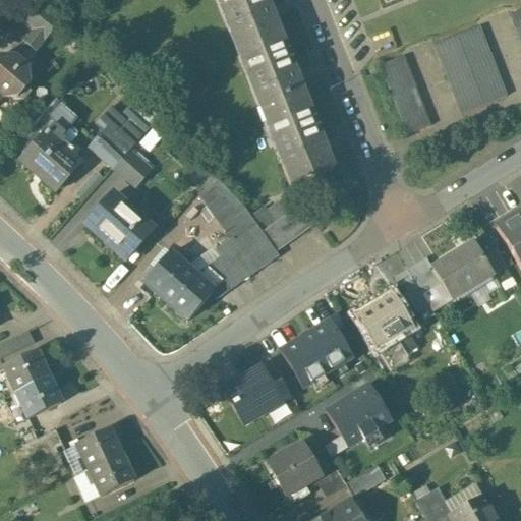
[(61,21),(35,0),(31,0),(15,18),(34,34),(24,44),(34,52),(61,21)]
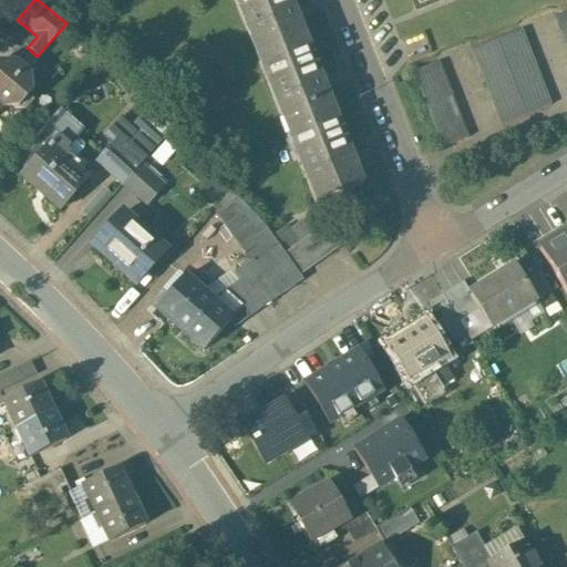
[(289,0),(234,0),(315,204),(362,185),(289,0)]
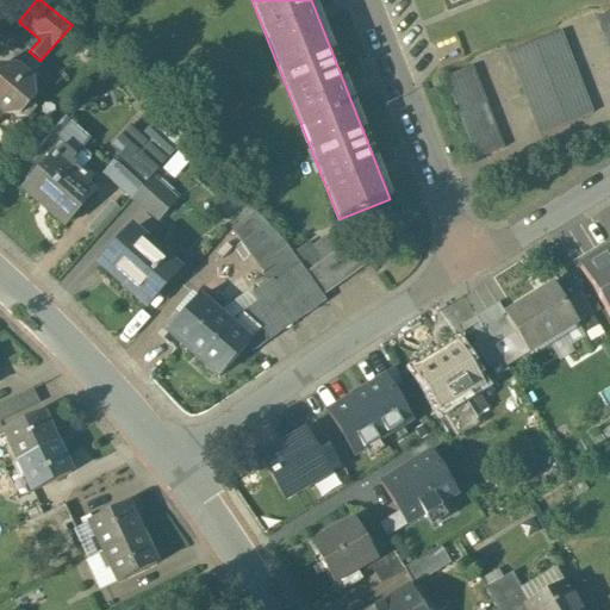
[(609,16),(598,22),(609,51),(609,16)]
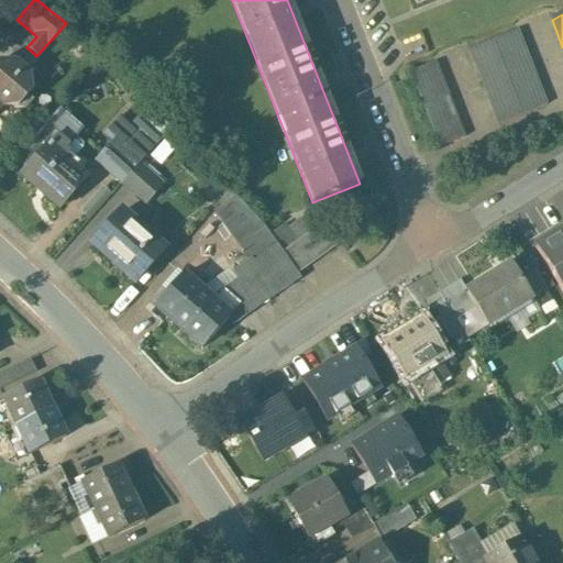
[(517,29),(492,39),(497,52),(521,42),(517,29)]
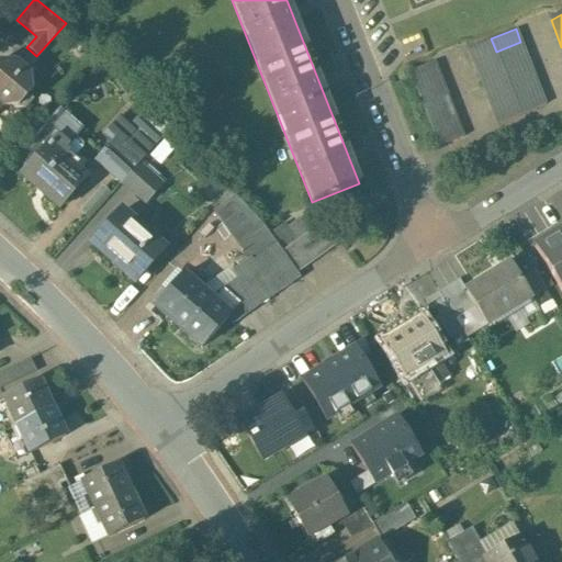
[(491,38),(467,48),(472,62),(496,52),(491,38)]
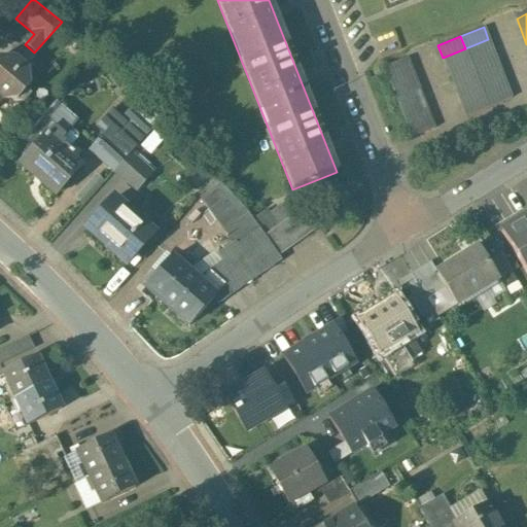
[(488,39),(465,48),(469,60),(492,50),(488,39)]
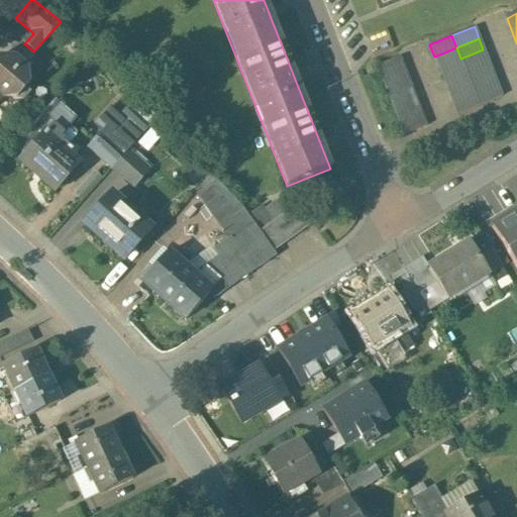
[(456,47),(434,57),(438,68),(460,59),(456,47)]
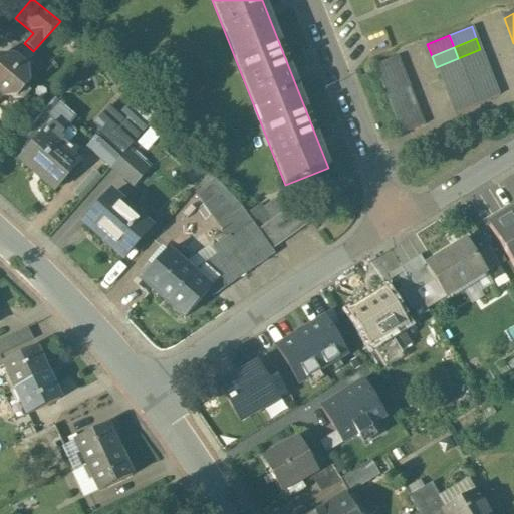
[(480,49),(458,58),(463,69),(485,60),(480,49)]
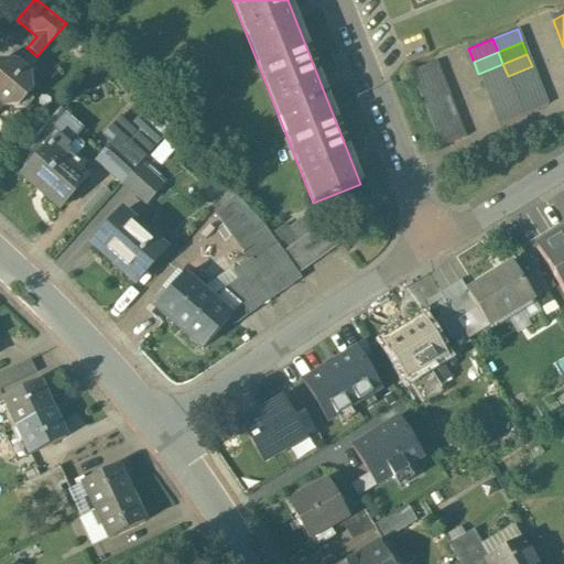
[(447,142),(470,133),(442,60),(419,68),(447,142)]
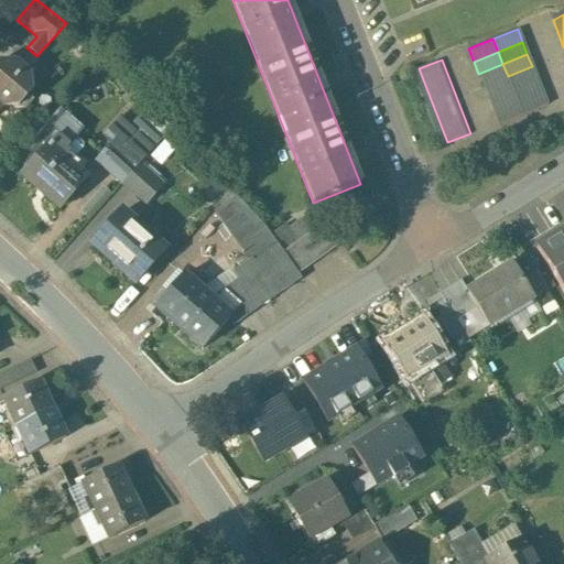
[(0,62),(0,109),(1,109),(18,107),(32,91),(30,74),(14,61),(0,62)]
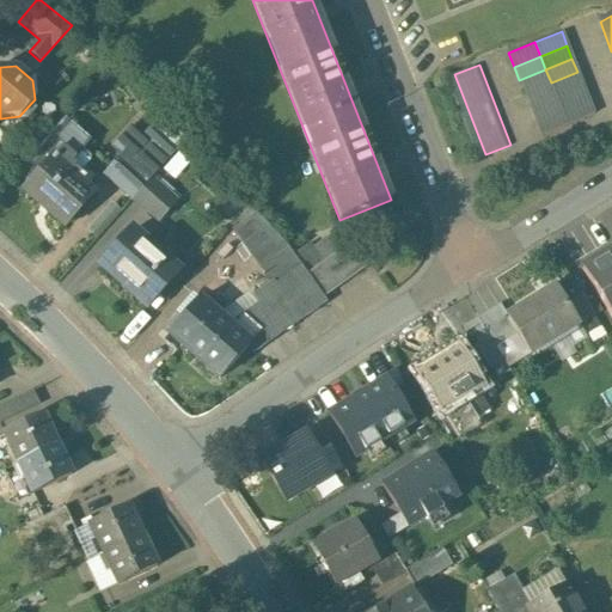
[(545,69),(519,80),(524,93),(551,83),(545,69)]
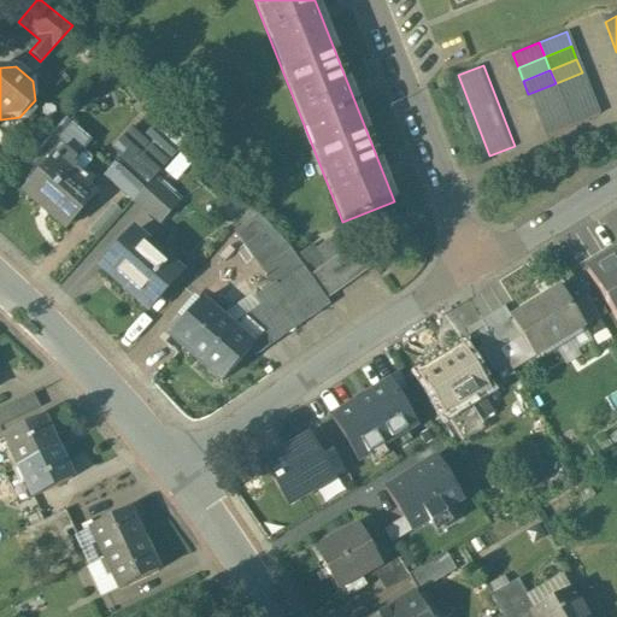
[(582,72),(556,83),(560,97),(587,86),(582,72)]
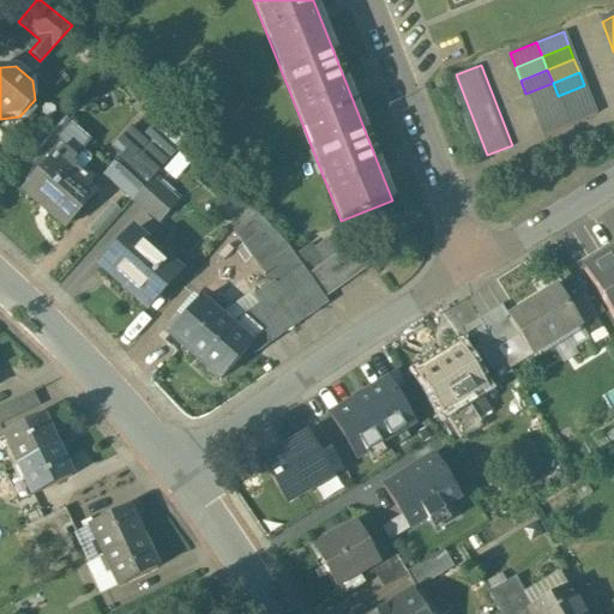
[(553,83),(525,94),(531,107),(558,96),(553,83)]
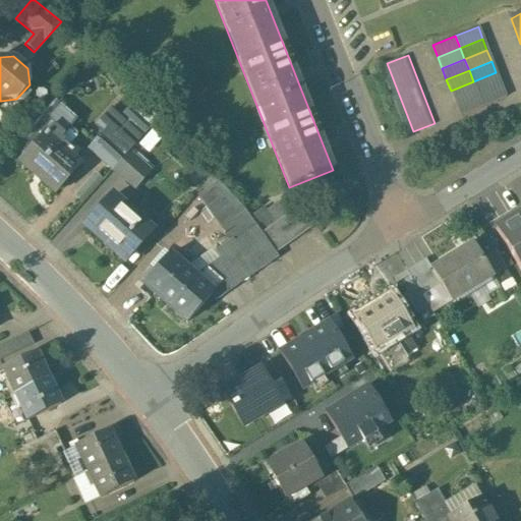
[(496,72),(473,81),(477,93),(501,83),(496,72)]
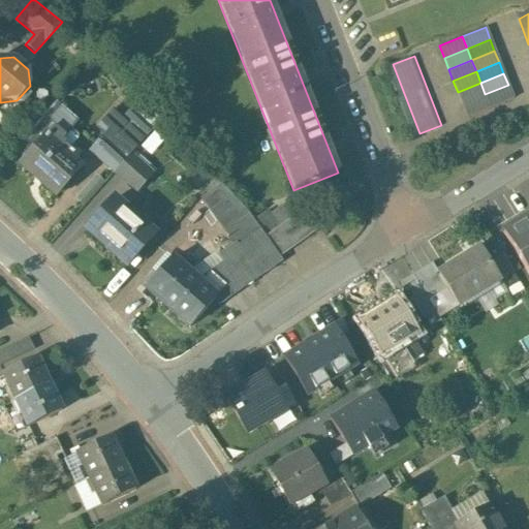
[(480,83),(458,92),(462,103),(485,94),(480,83)]
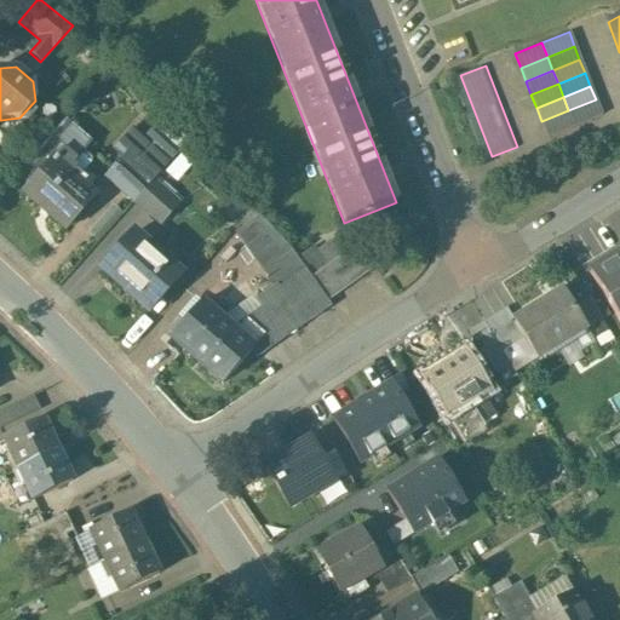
[(596,99),(568,110),(574,125),(602,114),(596,99)]
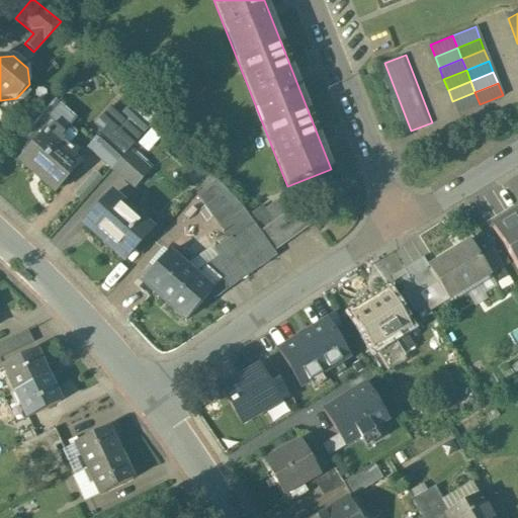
[(475,92),(452,101),(457,113),(480,104),(475,92)]
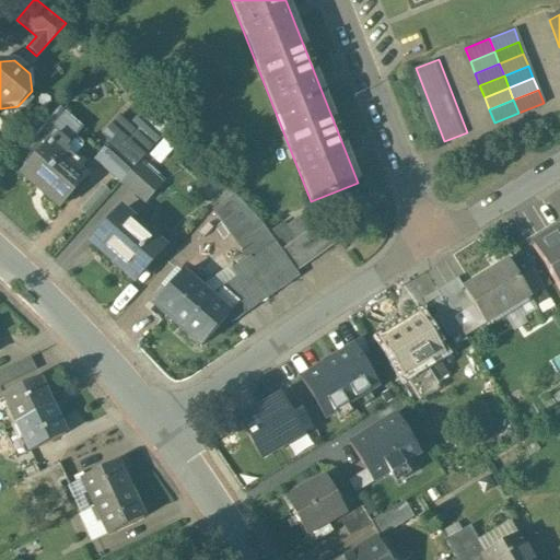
[(60,106),(16,156),(27,166),(47,144),(58,153),(82,126),(60,106)]
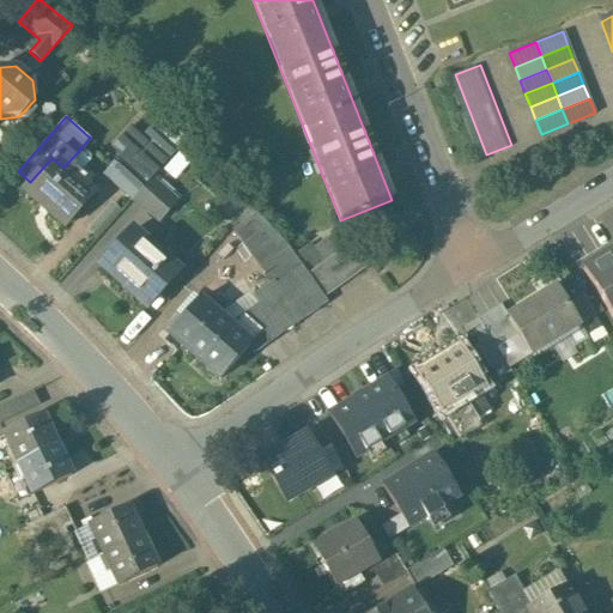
[(165,161),(139,137),(105,174),(132,198),(150,178),(165,161)]
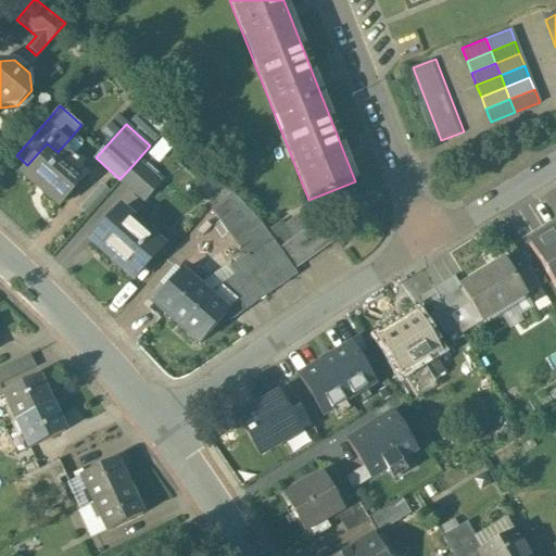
[(27,165),(21,173),(59,205),(84,176),(58,152),(47,143),(27,165)]
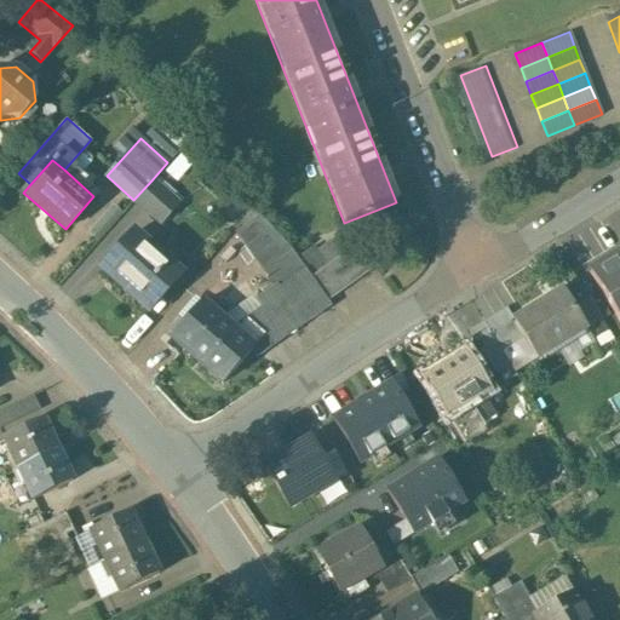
[(178,204),(151,181),(133,200),(160,224),(178,204)]
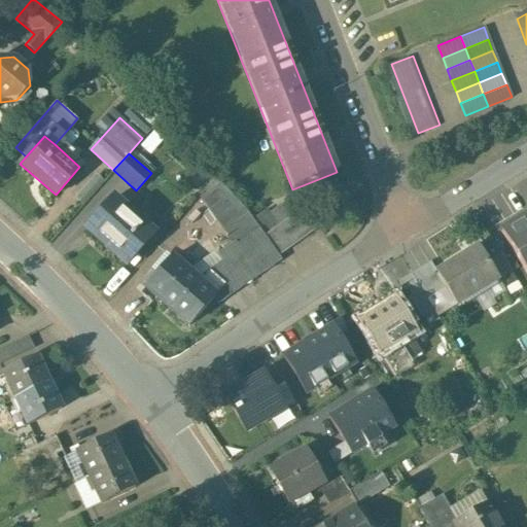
[(77,195),(88,205),(111,183),(101,173),(77,195)]
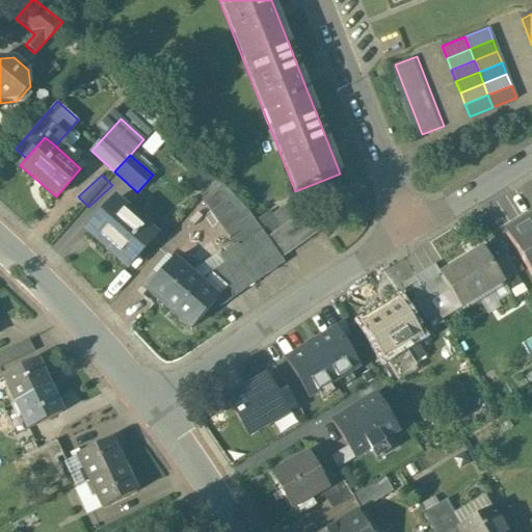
[(266,238),(248,213),(222,185),(203,200),(237,246),(259,277),(282,260),(281,258),(266,238)]
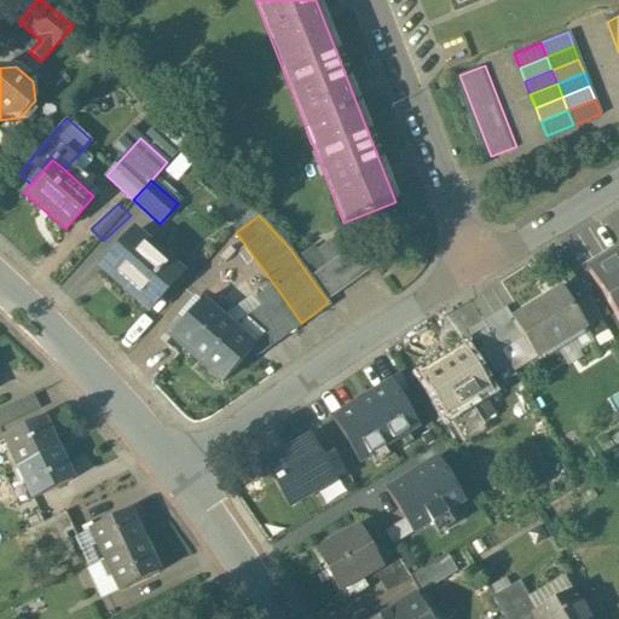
[(180,273),(133,231),(100,268),(148,310),(180,273)]
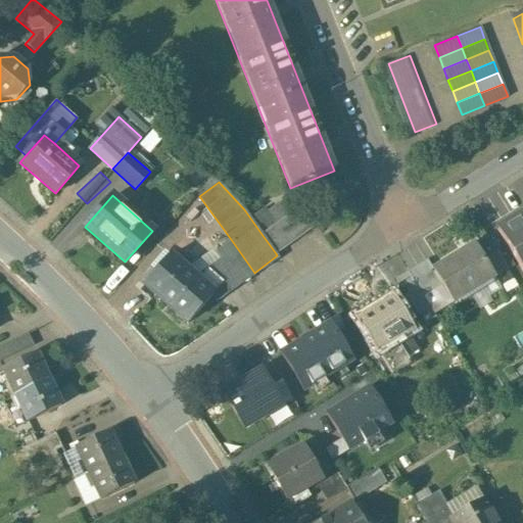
[(310,204),(292,212),(306,232),(317,225),(310,204)]
